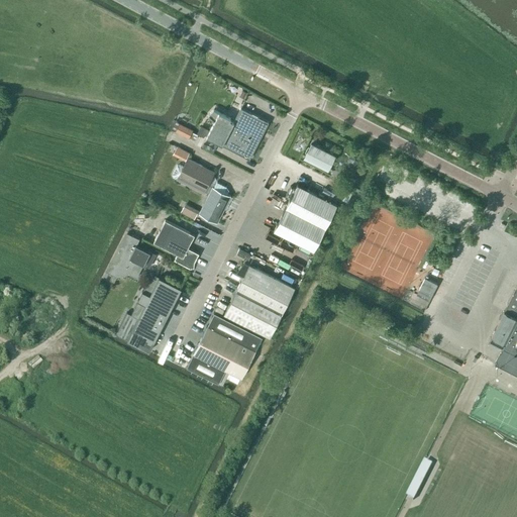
[(221,144),(249,160),(268,122),(240,108),(233,122),(230,120),(230,118),(213,110),(208,116),(214,122),(206,137),(218,143),(218,142),(222,144),(221,144)]
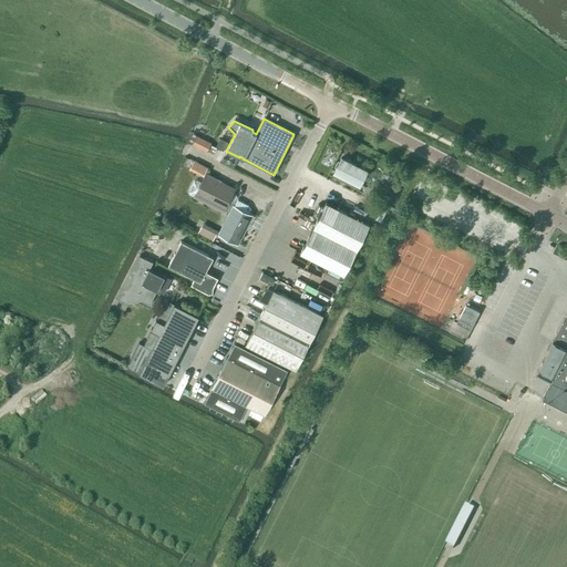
[(196,135),(193,131),(187,141),(206,152),(210,143),(196,135)]
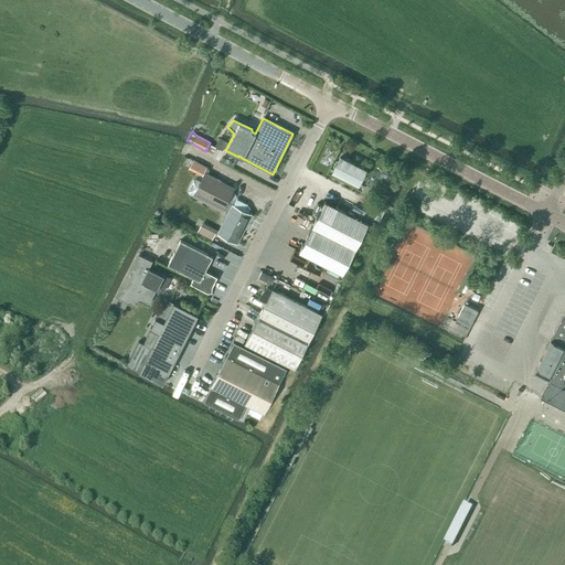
[(220,135),(216,142),(225,147),(228,139),(220,135)]
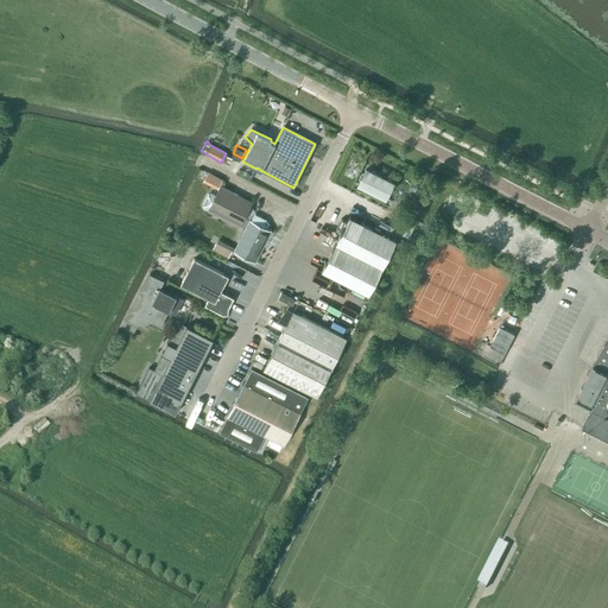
[(386,197),(392,183),(366,170),(359,183),(386,197)]
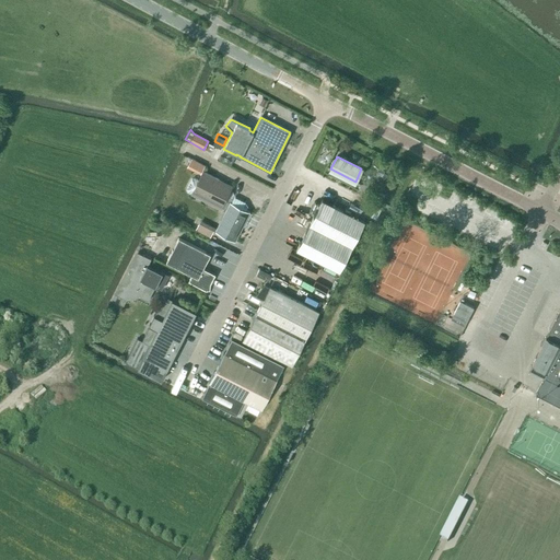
[(219,181),(203,173),(199,181),(194,178),(191,178),(186,189),(187,191),(190,194),(220,208),(226,210),(216,232),(234,242),(249,212),(246,211),(247,207),(245,202),(234,198),(232,203),(230,202),(230,203),(224,200),(230,188),(218,183),(219,181)]
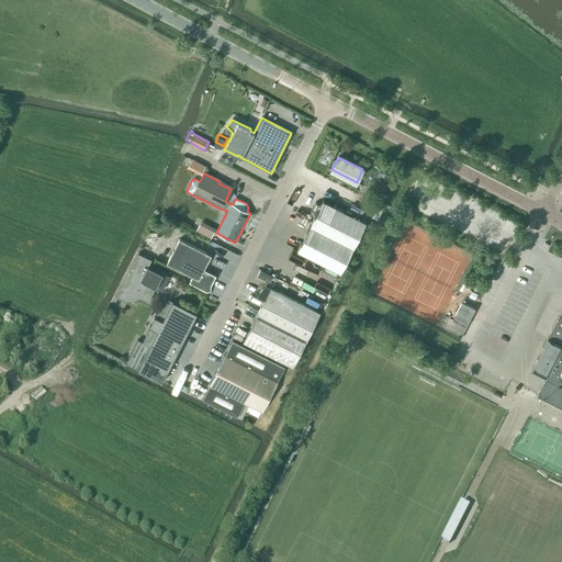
[(298,250),(340,272),(367,222),(323,200),(298,250)]
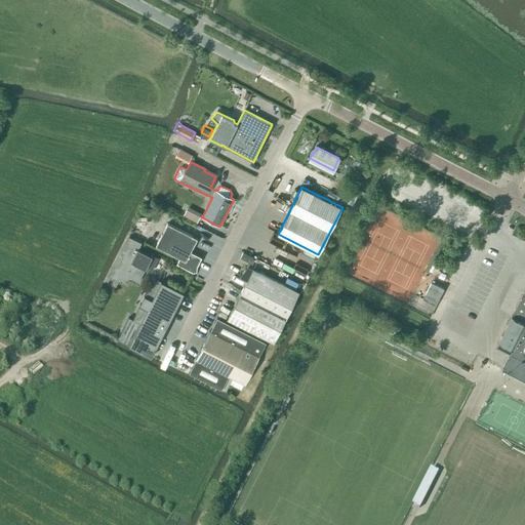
[(134,226),(143,230),(152,212),(144,208),(134,226)]
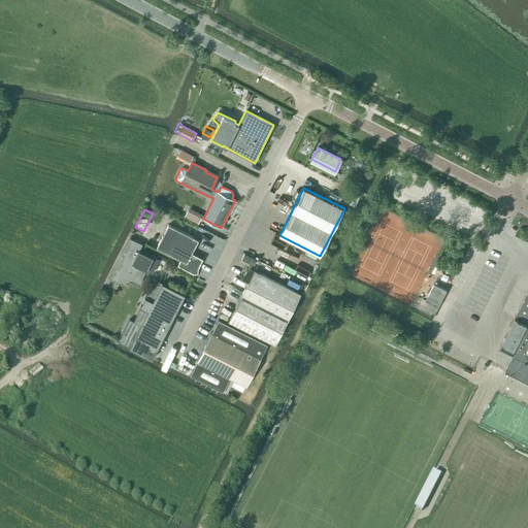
[(177,265),(195,274),(203,259),(192,253),(198,240),(168,225),(157,248),(180,260),(177,265)]
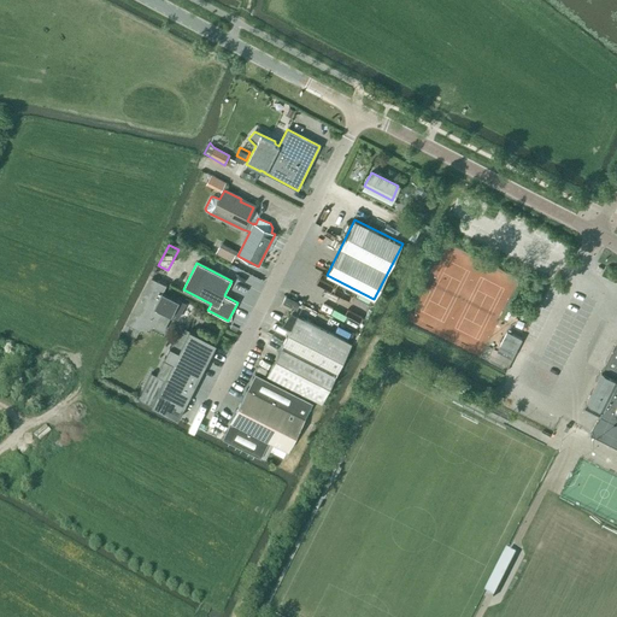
[(152,327),(163,333),(171,316),(177,318),(184,304),(163,293),(166,286),(158,282),(130,335),(135,338),(139,330),(152,327)]
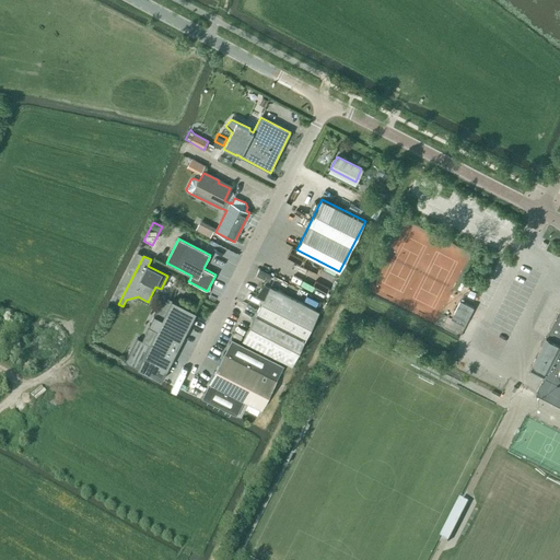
[(310,269),(303,278),(316,287),(322,277),(310,269)]
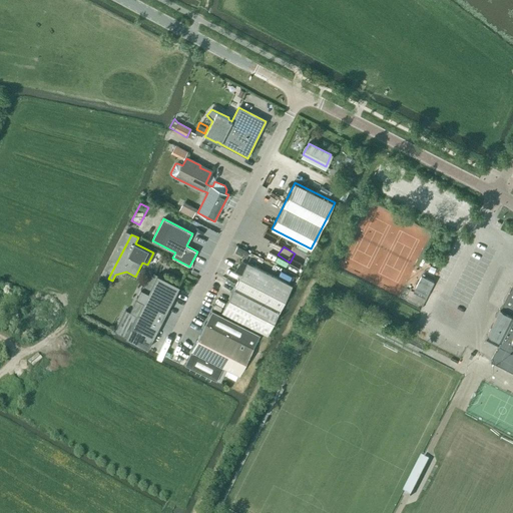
[(221,312),(268,335),(293,286),(246,263),(246,264),(242,261),(237,271),(241,273),(221,312)]
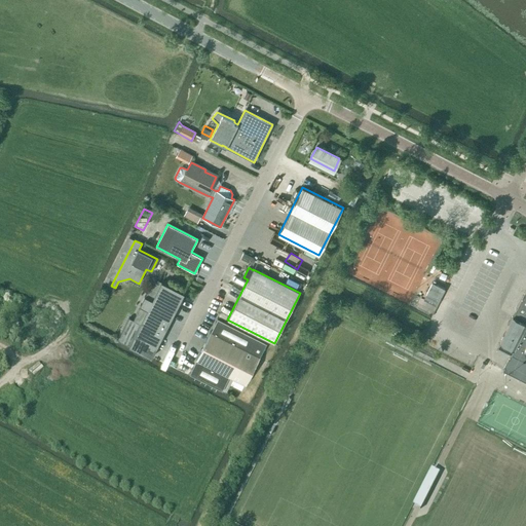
[(129,317),(118,340),(152,358),(184,294),(161,283),(158,289),(151,285),(145,297),(145,296),(140,306),(134,320),(129,317)]
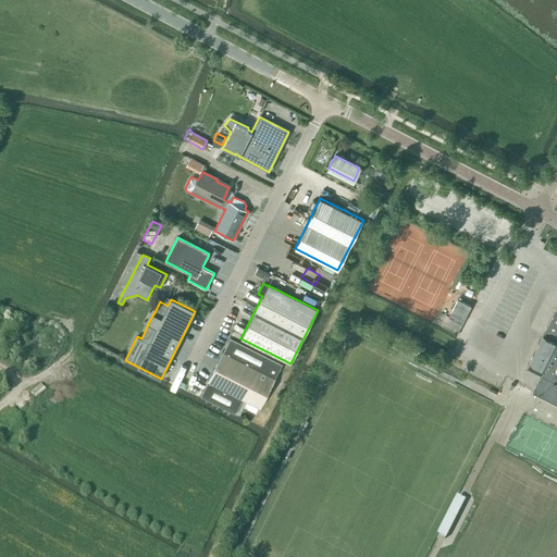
[(457,299),(448,317),(462,323),(471,306),(457,299)]
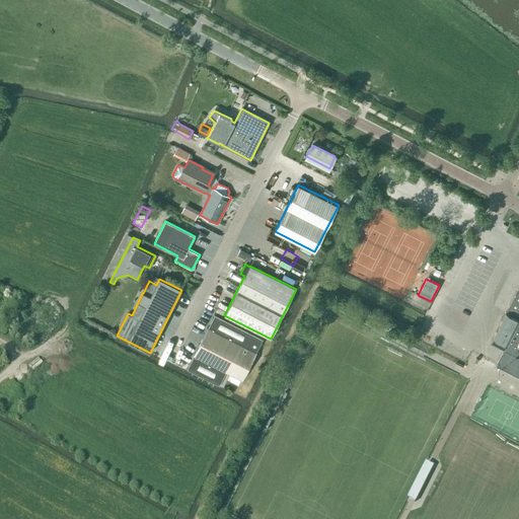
[(518,286),(506,312),(490,343),(505,351),(497,366),(518,377),(518,286)]
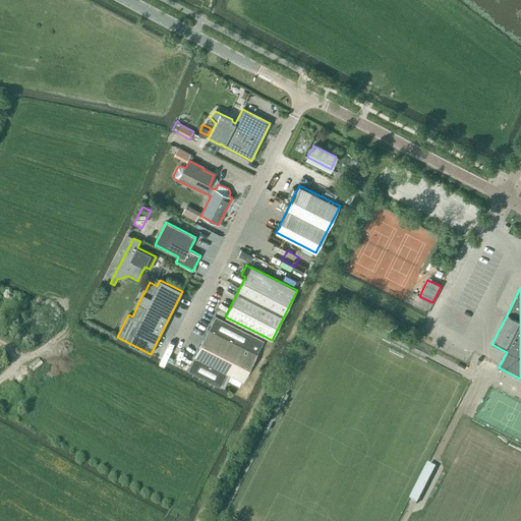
[(215,314),(194,356),(187,369),(224,389),(231,374),(243,381),(264,340),(215,314)]
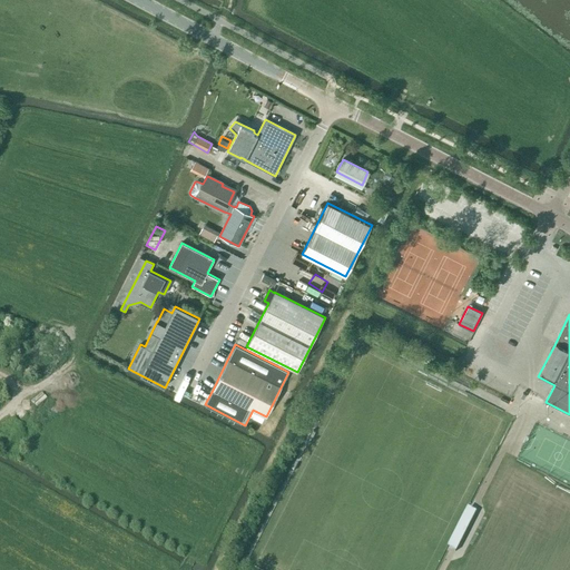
[(468,504),(448,544),(457,549),(477,509),(468,504)]
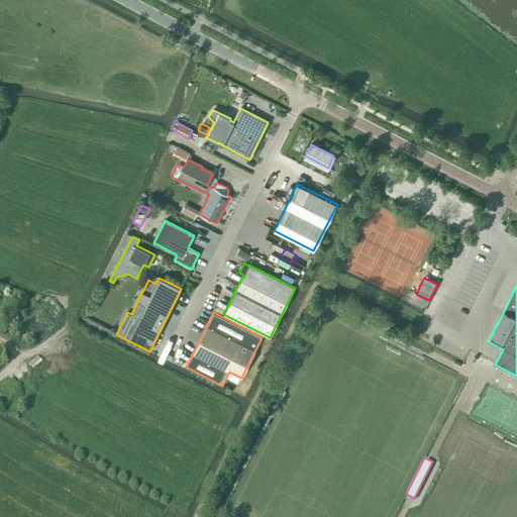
All buildings are outlined.
